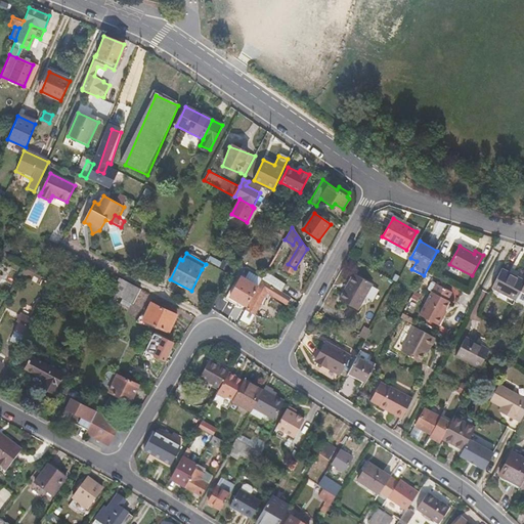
[(288,278),(271,263),(267,271),(268,272),(282,287),(288,278)]
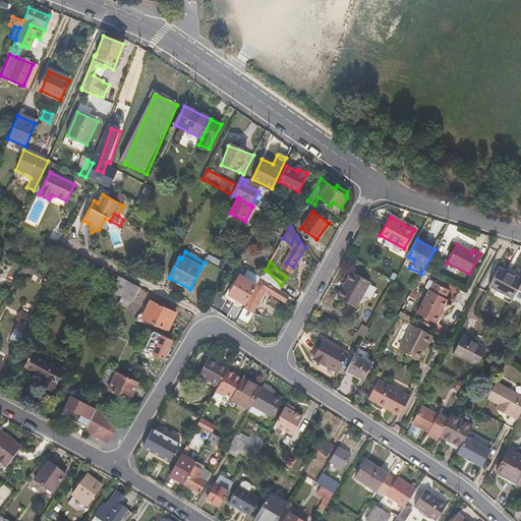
[(516,296),(520,285),(520,275),(502,265),(491,283),(516,296)]
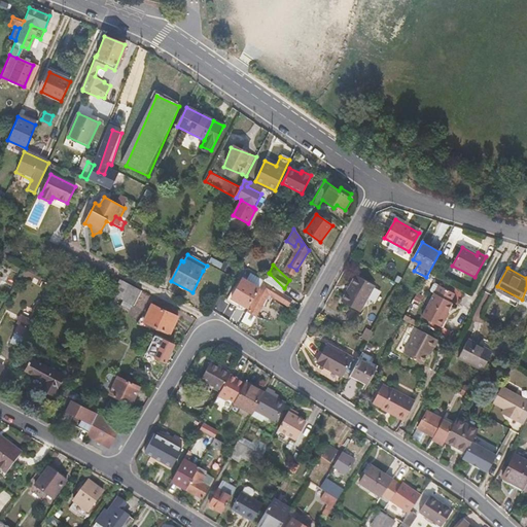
[(284,288),(270,274),(248,312),(255,315),(271,286),(282,297),(286,289),(284,288)]
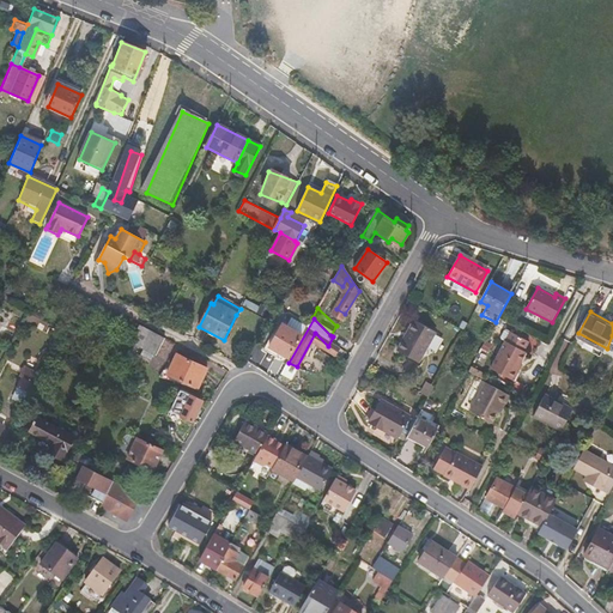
[(417,363),(435,332),(419,322),(414,319),(396,350),(417,363)]
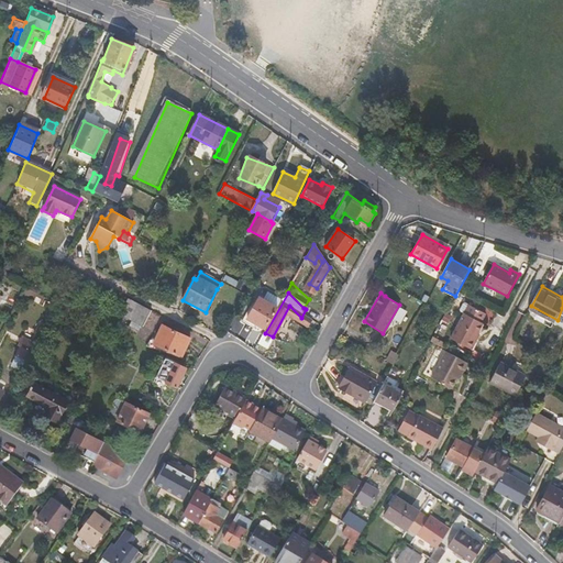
[(265,330),(277,309),(260,299),(247,319),(265,330)]
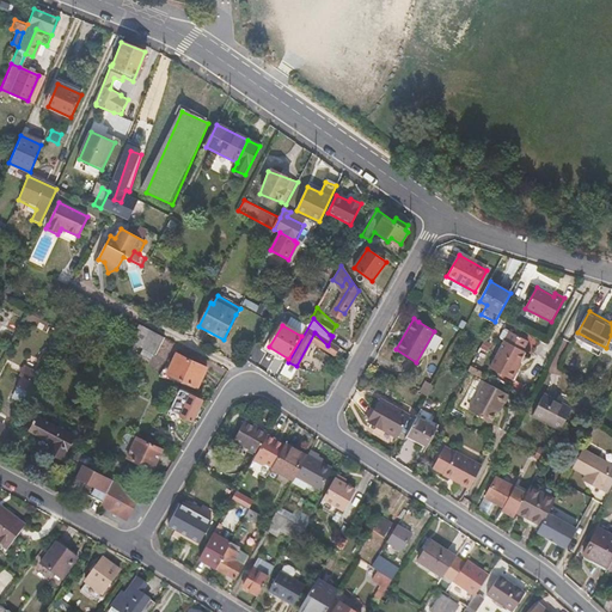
[(513,380),(521,365),(519,363),(526,353),(522,352),(528,342),(506,330),(505,330),(501,337),(501,340),(505,341),(490,368),(513,380)]
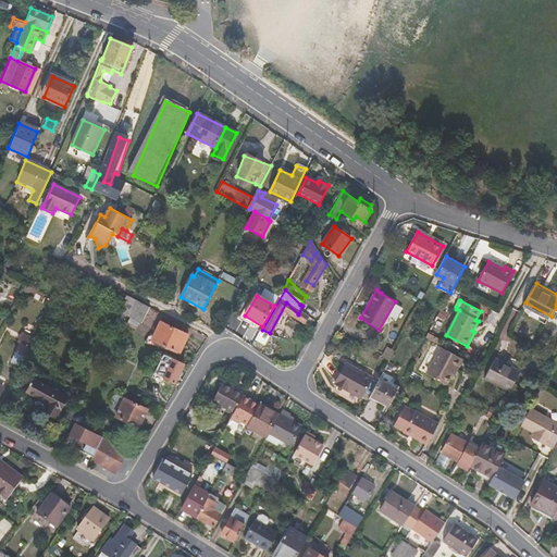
[(141,323),(150,308),(136,301),(128,317),(141,323)]
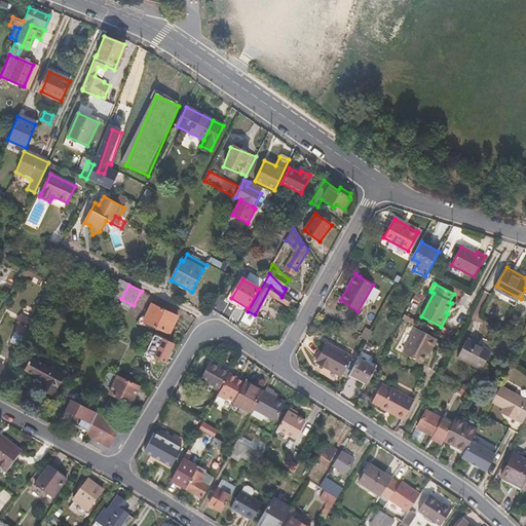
[(293,296),(286,289),(282,297),(287,302),(293,296)]
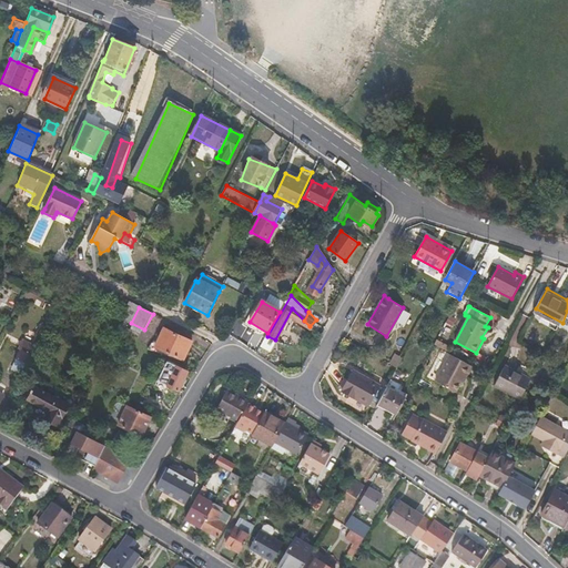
[(324,327),(316,320),(310,326),(318,334),(324,327)]
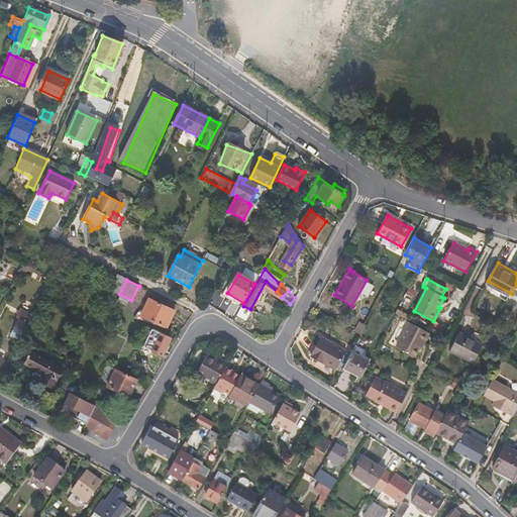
[(167,329),(175,313),(149,299),(140,315),(167,329)]
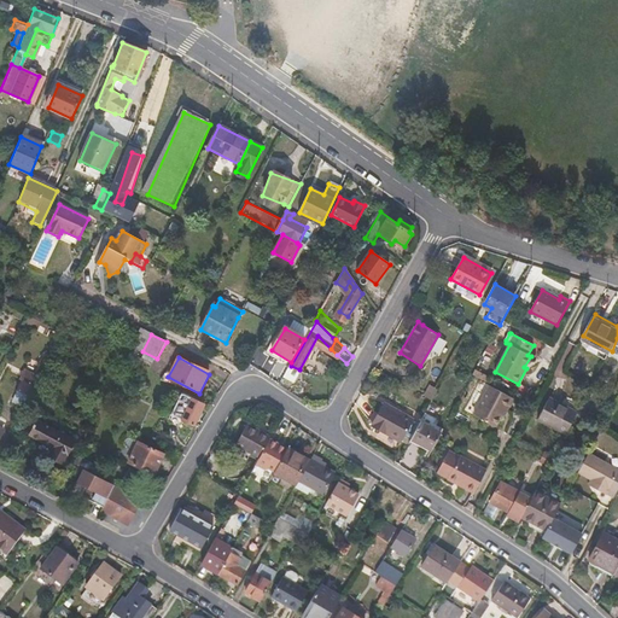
[(292,383),(299,369),(291,366),(285,378),(292,383)]
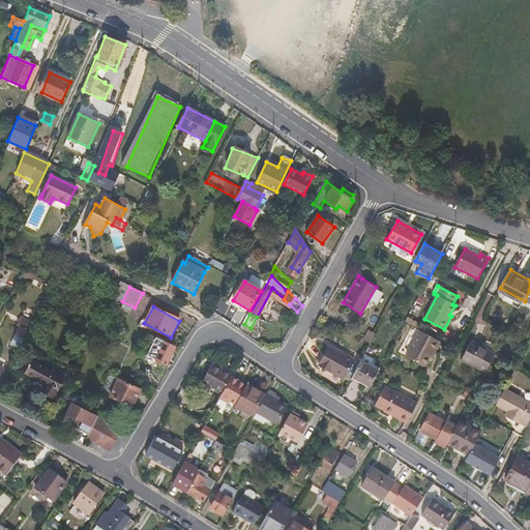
[(420,323),(409,316),(406,320),(418,327),(420,323)]
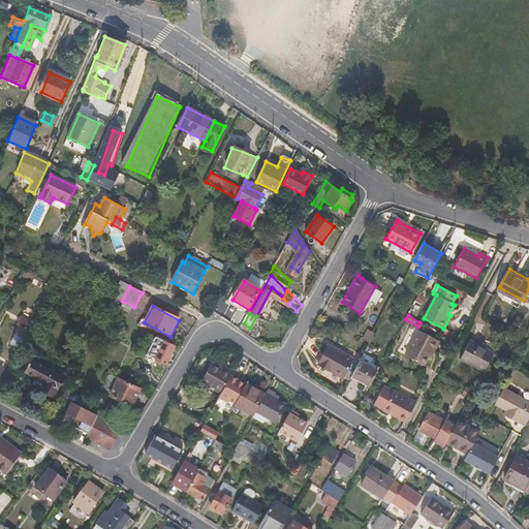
[(29,332),(33,322),(21,317),(17,325),(18,325),(29,332)]
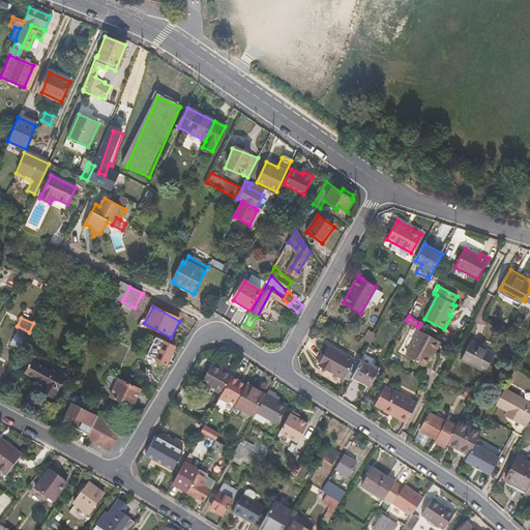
[(26,337),(29,332),(18,326),(16,333),(26,337)]
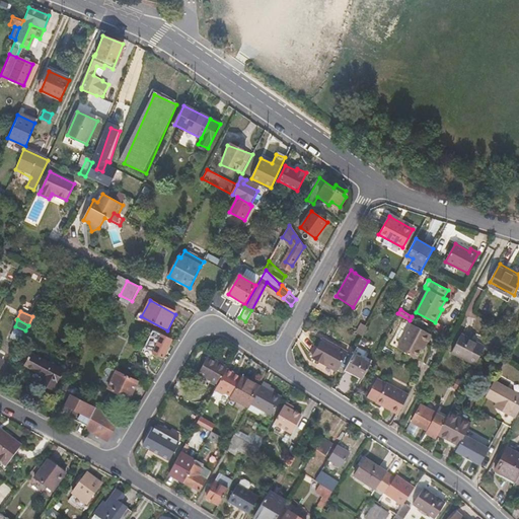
[(363,337),(368,327),(361,323),(356,332),(363,337)]
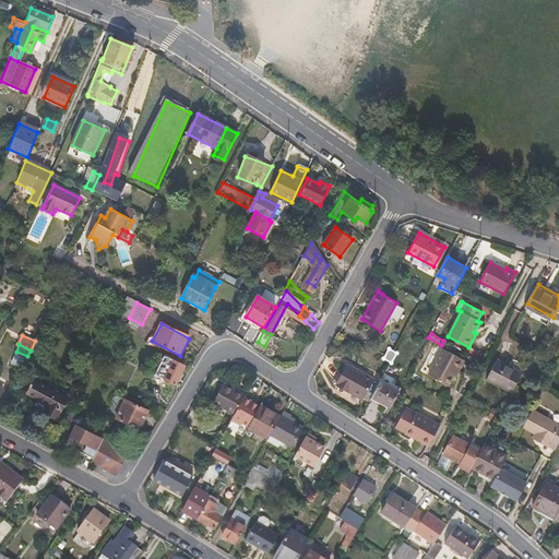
[(458,375),(464,360),(443,348),(429,376),(448,387),(454,373),(458,375)]
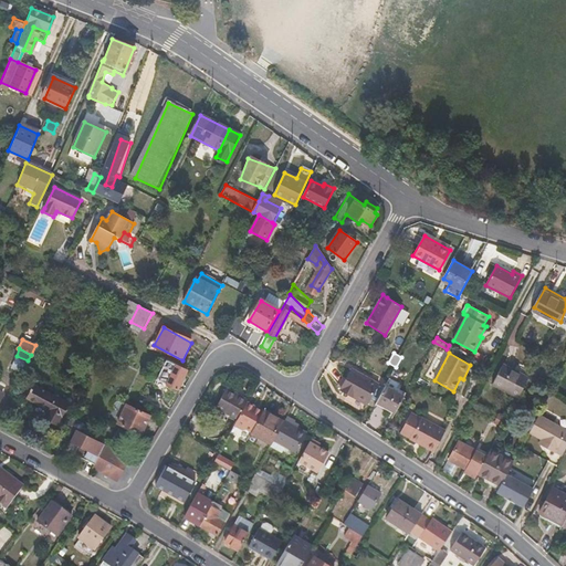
[(192,373),(168,358),(157,378),(181,392),(192,373)]
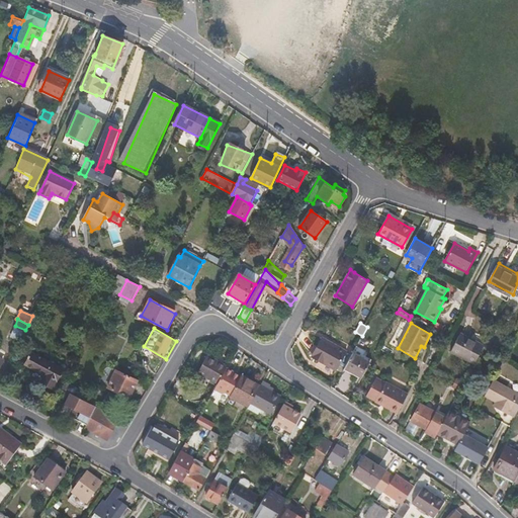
[(473,367),(485,347),(486,345),(461,332),(449,353),(473,367)]
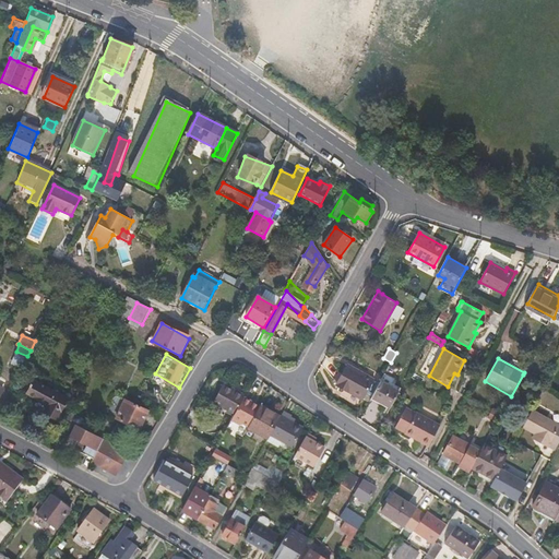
[(360,400),(372,379),(347,364),(335,384),(360,400)]
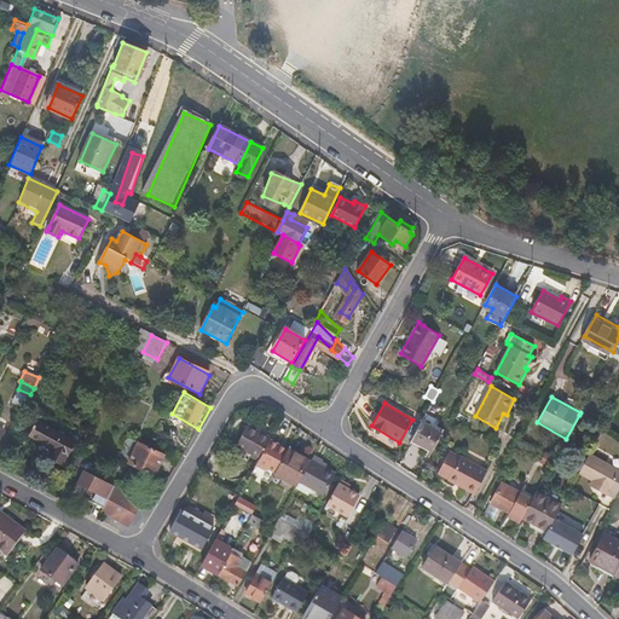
[(433,451),(443,433),(422,421),(412,440),(433,451)]
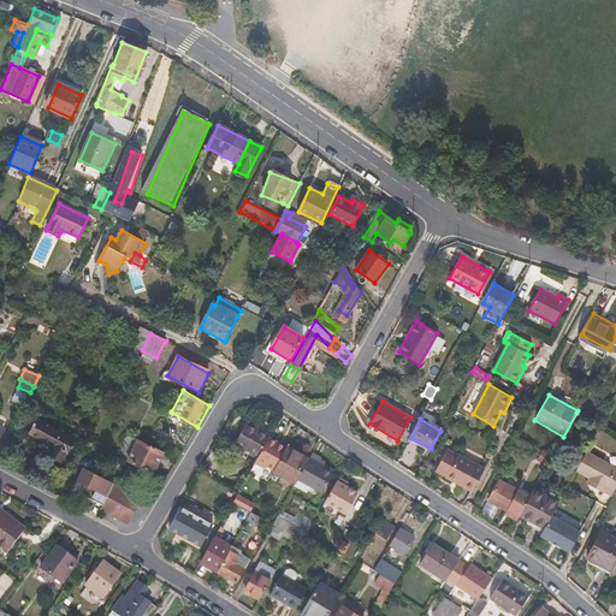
[(235,445),(241,449),(259,458),(271,437),(246,424),(235,445)]
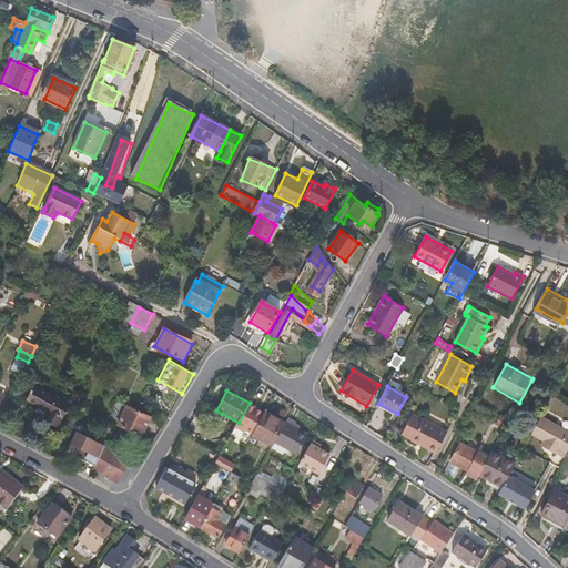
[(66,412),(30,393),(23,406),(46,418),(42,426),(54,433),(66,412)]
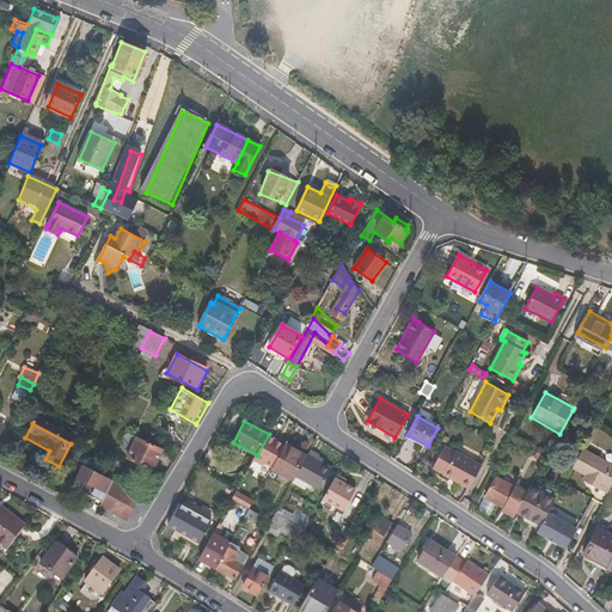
[(287,445),(269,434),(257,456),(255,460),(264,466),(265,464),(274,469),(275,466),(287,445)]
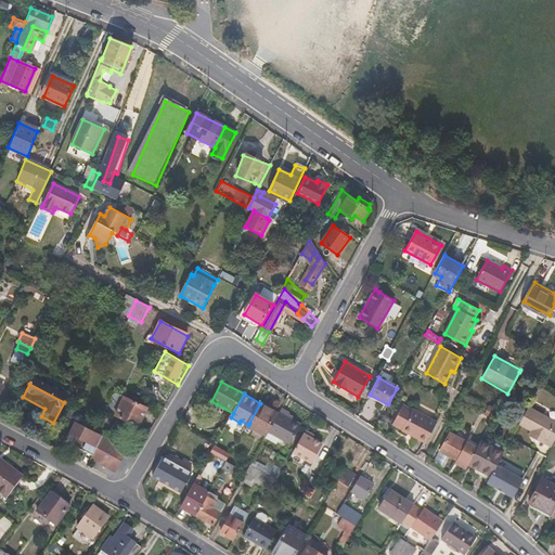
[(139,427),(147,409),(124,398),(115,416),(139,427)]
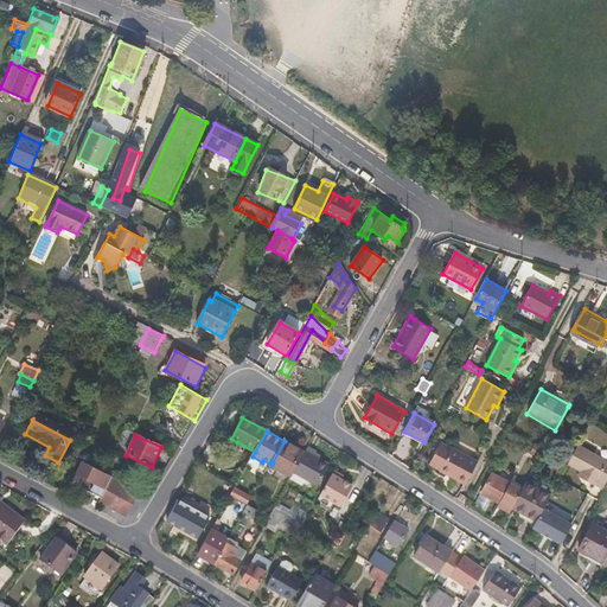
[(294,473),(305,454),(285,441),(273,462),(272,465),(270,466),(291,478),(294,473)]
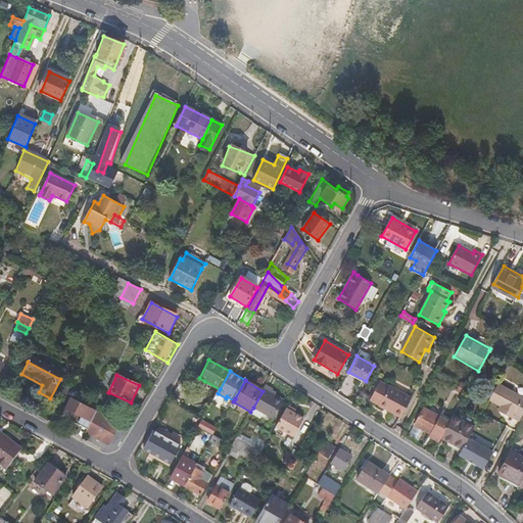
[(401,417),(412,398),(389,385),(388,387),(379,382),(370,399),(379,403),(379,406),(401,417)]
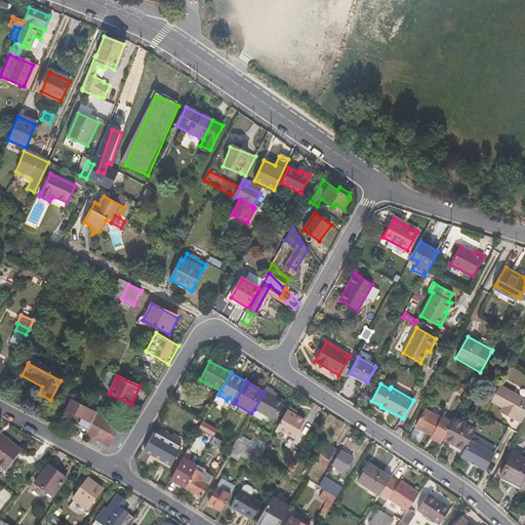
[(490,402),(502,409),(500,412),(511,418),(522,397),(499,384),(490,402)]
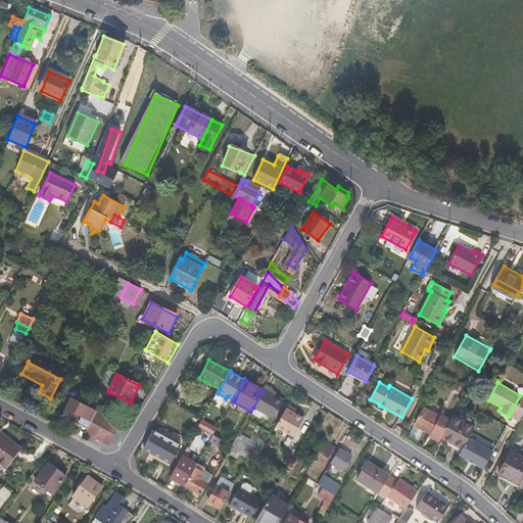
[(284,401),(281,400),(277,397),(279,393),(266,385),(263,391),(253,408),(274,419),(284,401)]
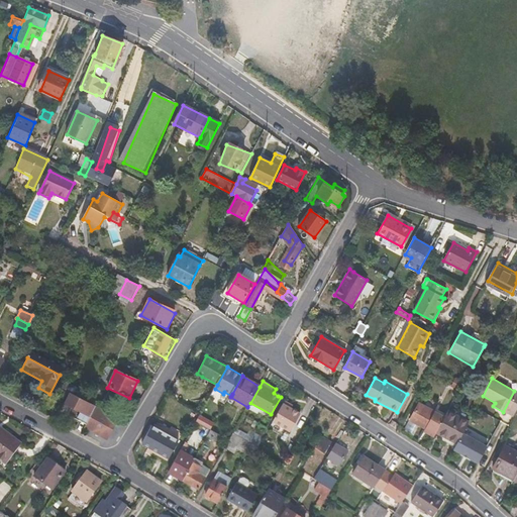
[(459,391),(462,385),(455,381),(452,387),(459,391)]
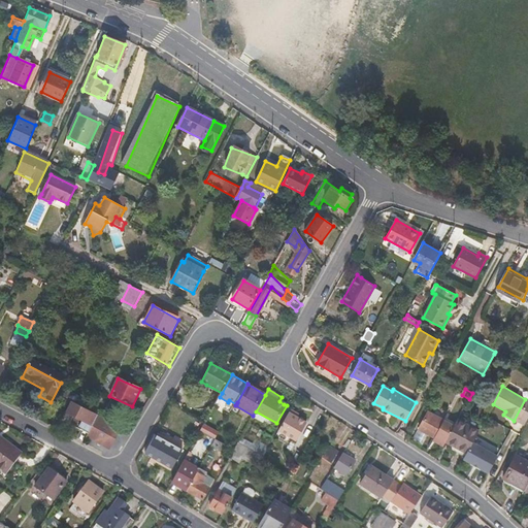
[(83,399),(66,390),(63,397),(71,401),(79,405),(83,399)]
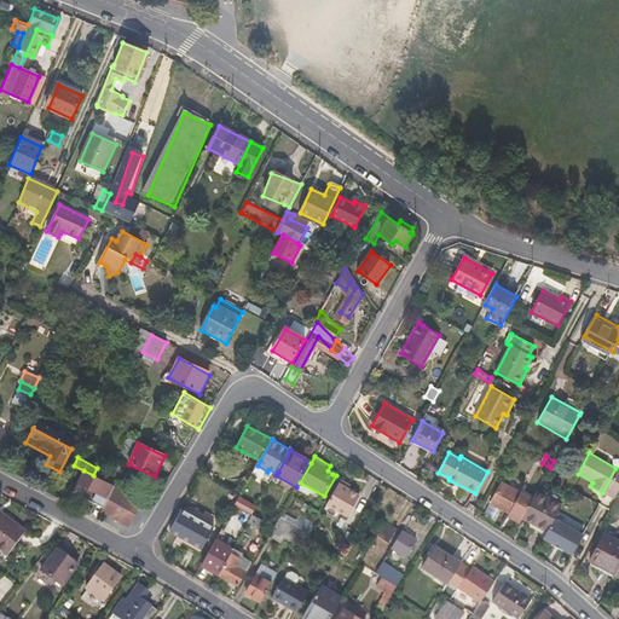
[(77,482),(84,470),(74,466),(68,478),(77,482)]
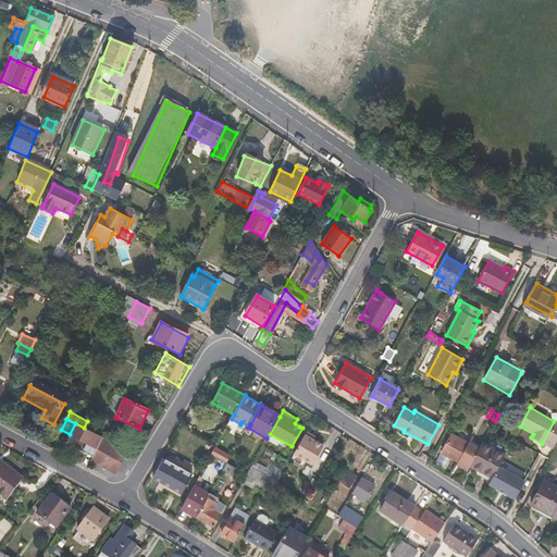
[(545,446),(546,444),(556,449),(556,446),(556,422),(554,421),(542,444),(545,446)]
